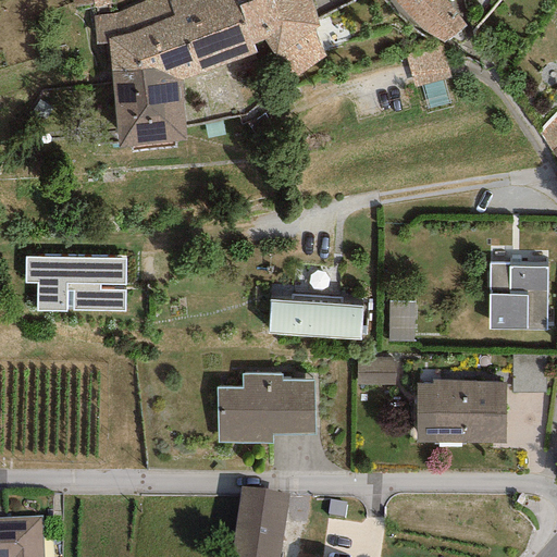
[(108,0),(71,0),(73,10),(109,2),(108,0)]
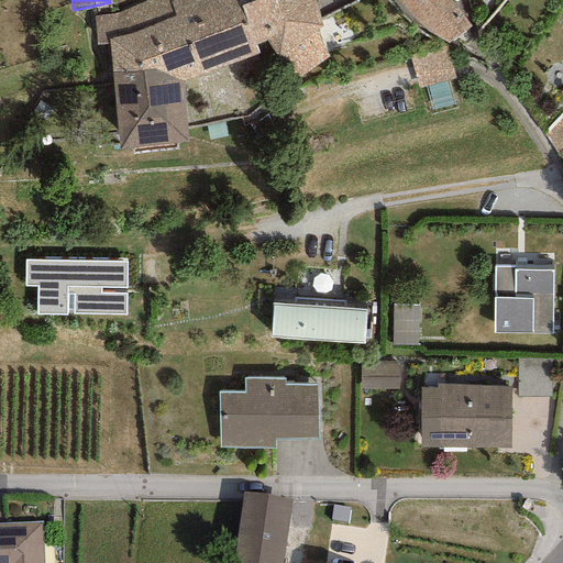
[(97,46),(110,44),(109,39),(147,28),(175,17),(169,1),(170,0),(148,0),(117,14),(95,17),(97,46)]
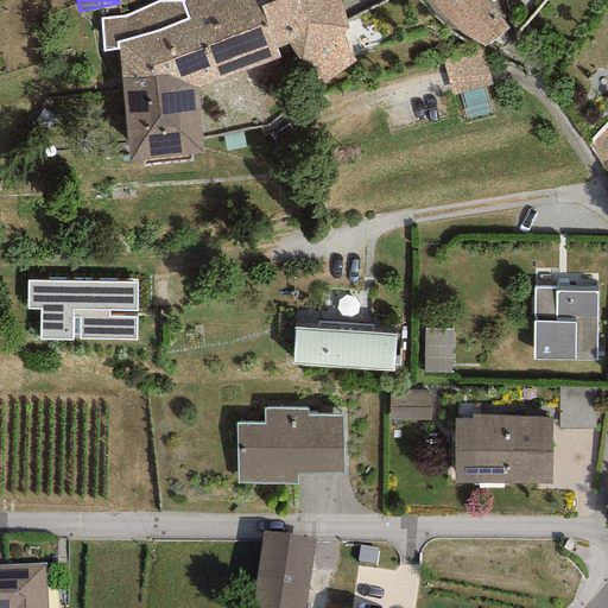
[(184,0),(183,1),(189,18),(195,16),(220,81),(279,58),(277,48),(261,7),(258,0),(184,0)]
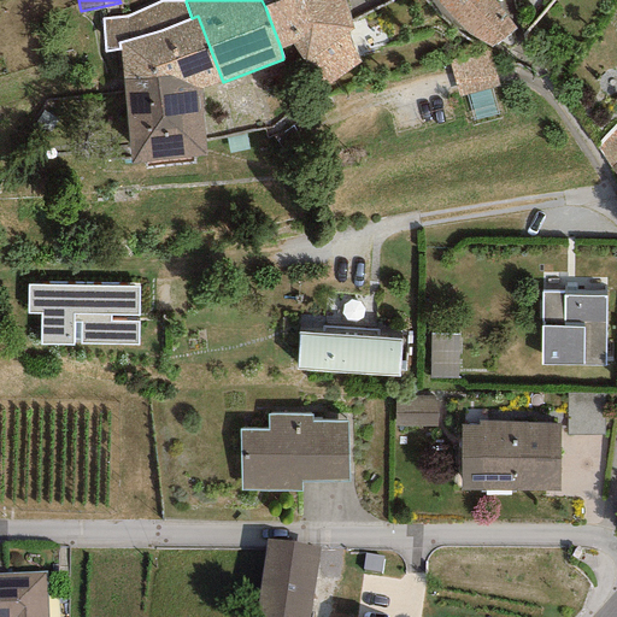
[(354,29),(342,0),(282,0),(265,7),(281,48),(293,46),(304,59),(327,87),(360,62),(348,30),(354,29)]
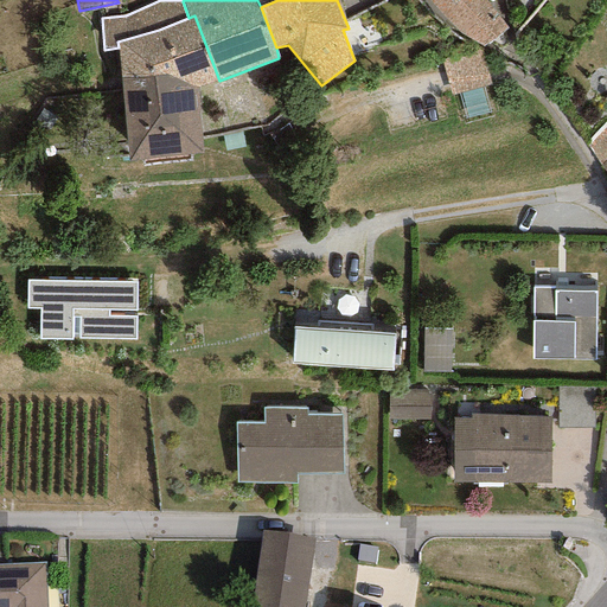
[(484,45),(508,29),(483,0),(430,0),(460,32),(484,45)]
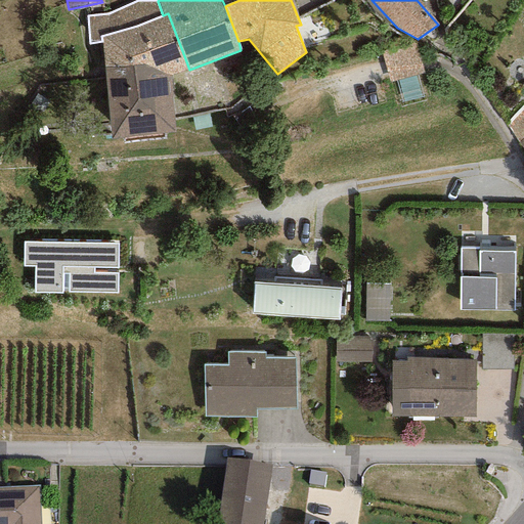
[(163,15),(137,26),(155,70),(172,76),(189,70),(168,13),(163,15)]
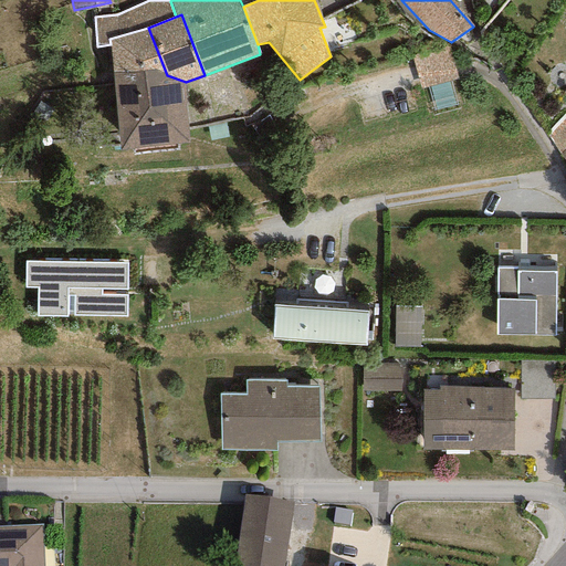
[(119,150),(189,143),(186,82),(167,75),(148,28),(109,39),(111,44),(119,150)]
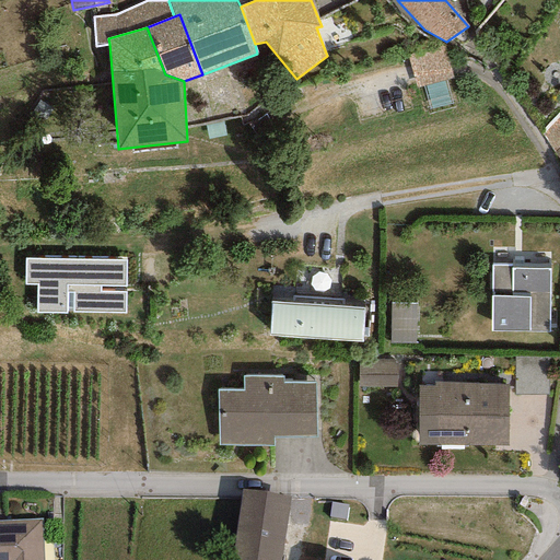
[(443,47),(408,57),(413,77),(418,89),(452,78),(448,68),(443,47)]
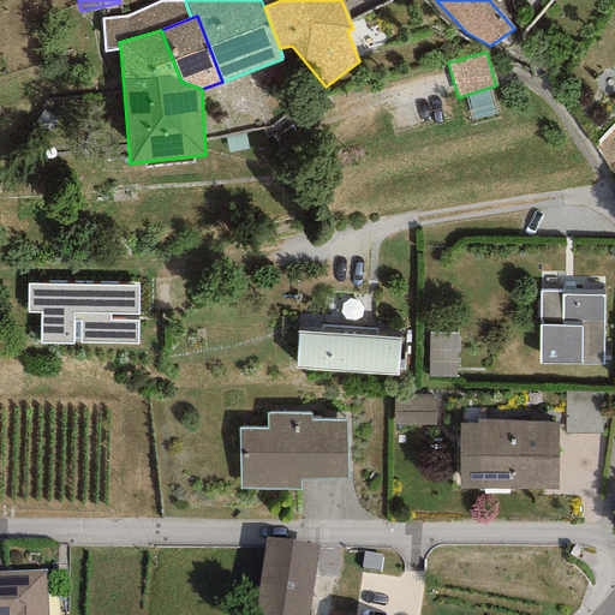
[(614,127),(597,144),(614,165),(614,163),(614,127)]
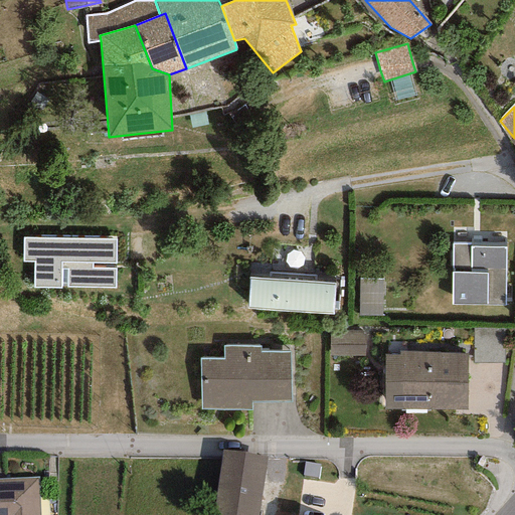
[(34,262),(34,288),(116,289),(116,239),(23,238),(23,262),(34,262)]
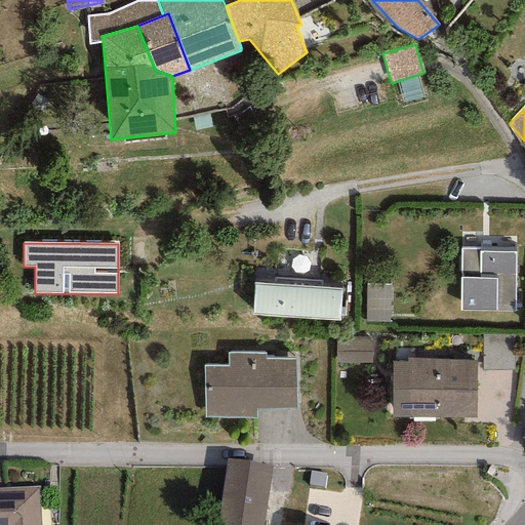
[(479,248),(461,249),(460,311),(515,312),(516,252),(479,252),(479,248)]
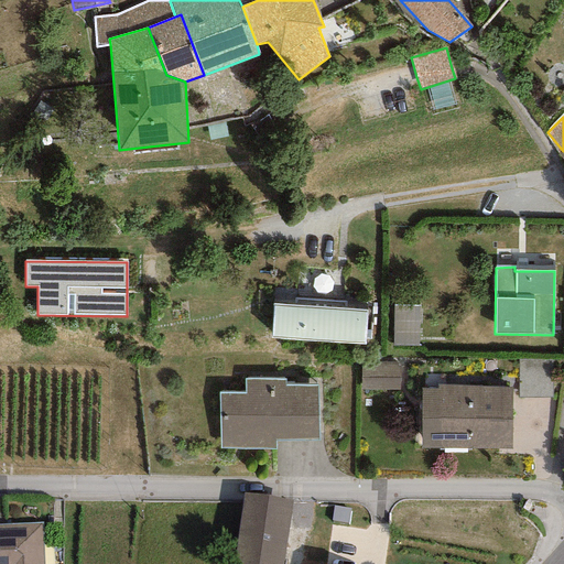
[(367,312),(345,311),(346,303),(295,299),(294,306),(272,305),(270,338),(365,344),(367,312)]
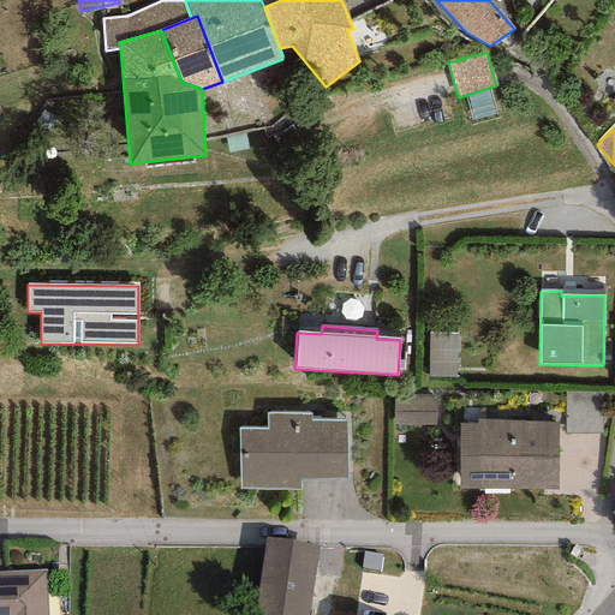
[(458,335),(429,334),(429,377),(457,377),(458,335)]
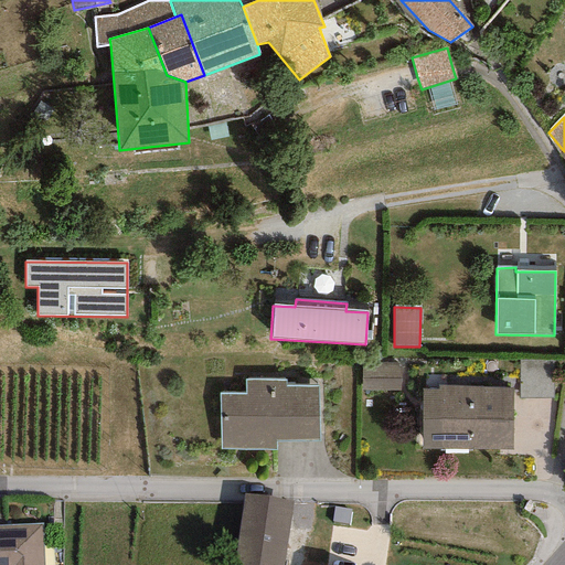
[(552,360),(519,360),(519,398),(552,398),(552,360)]
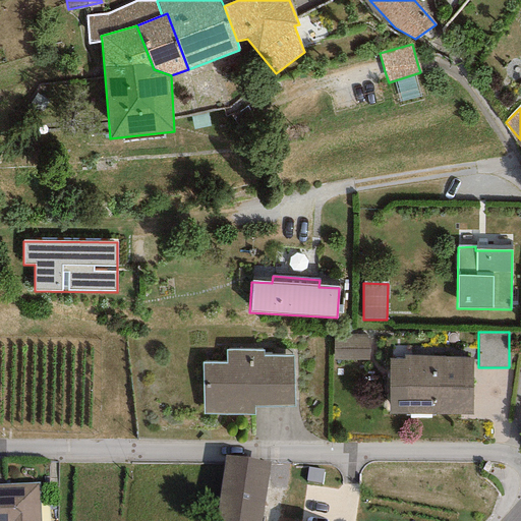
[(370,336),(334,335),(333,360),(369,360),(370,336)]
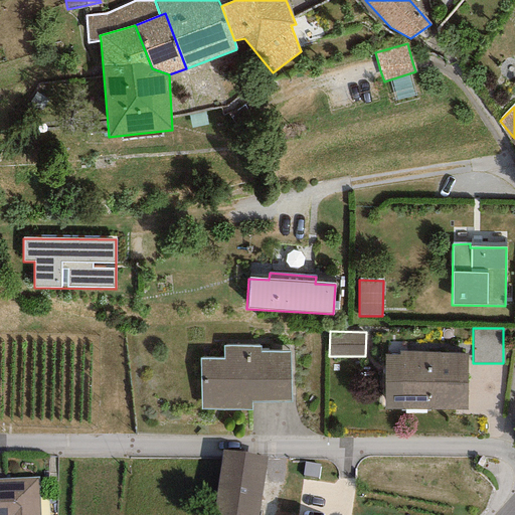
[(251,410),(251,401),(291,401),(291,352),(260,352),(260,347),(223,347),(223,359),(200,359),(200,410),(251,410)]
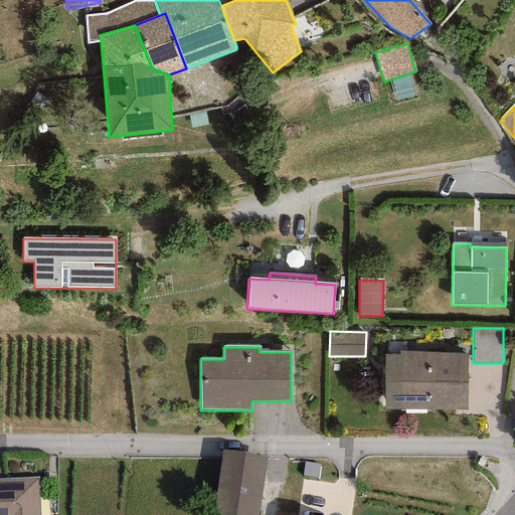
[(385,354),(384,409),(467,409),(467,353),(399,352),(399,355),(385,354)]
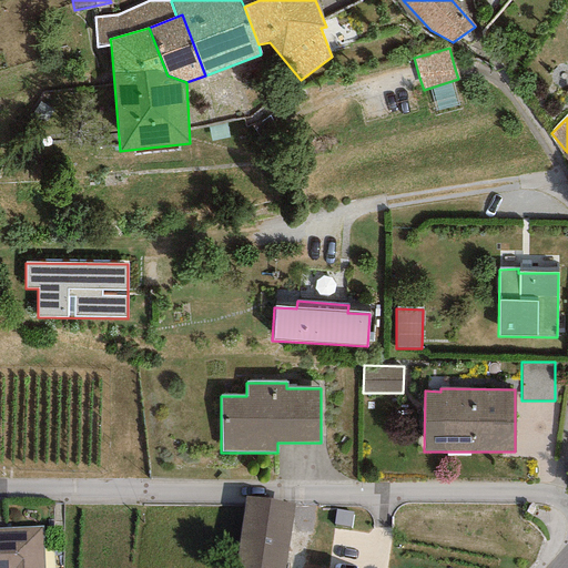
[(284,567),(295,505),(245,497),(235,567),(284,567)]
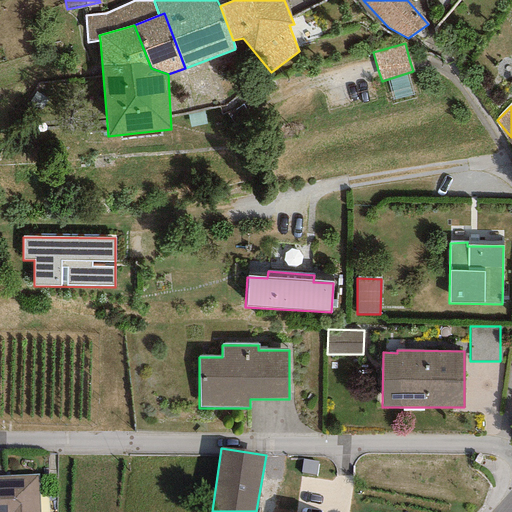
[(317,462),(302,459),(300,472),(315,475),(317,462)]
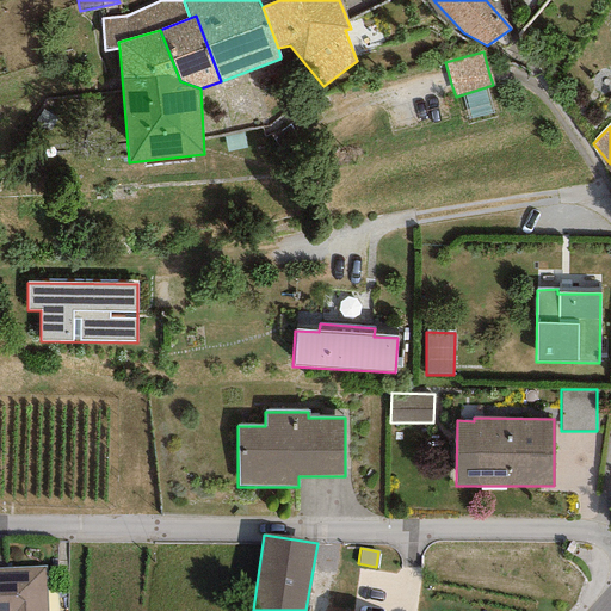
[(0,567),(0,610),(48,610),(47,567),(6,568),(0,567)]
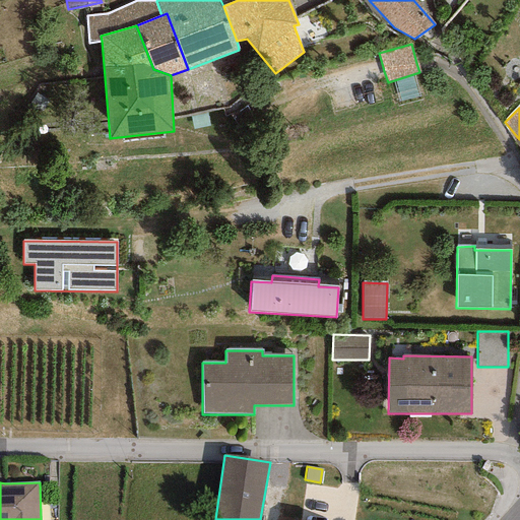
All buildings are outlined.
